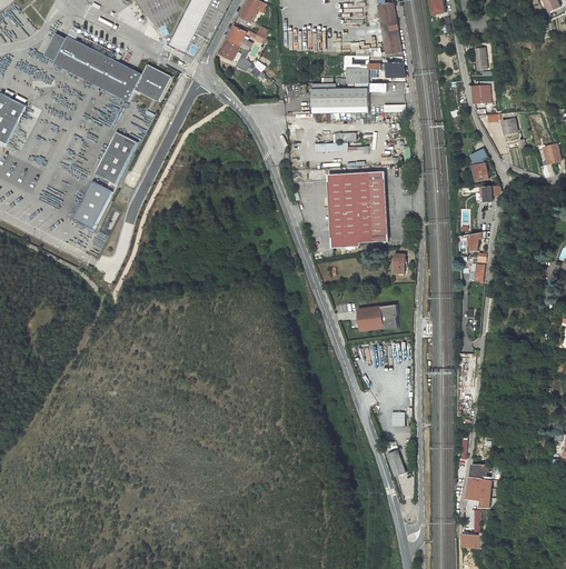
[(247,0),(239,17),(250,22),(261,2),(257,0),(247,0)]
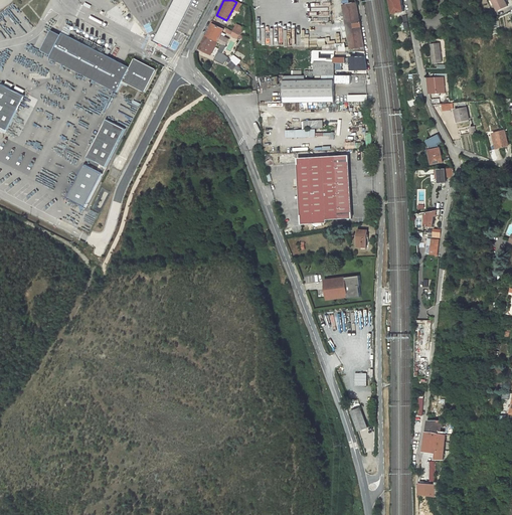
[(347,46),(348,50),(363,50),(354,0),(345,0),(342,0),(343,4),(340,4),(347,46)]
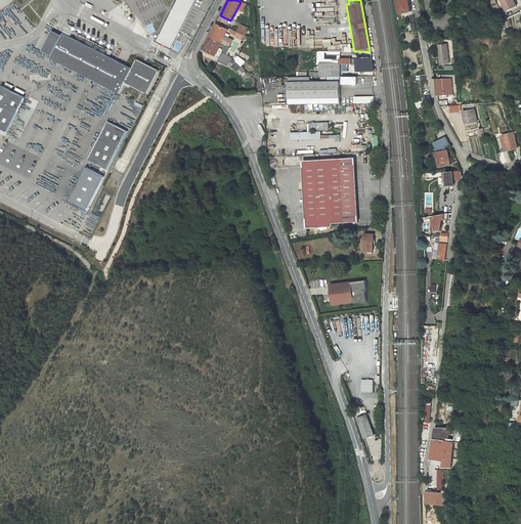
[(394,0),(397,13),(408,11),(406,0),(394,0)]
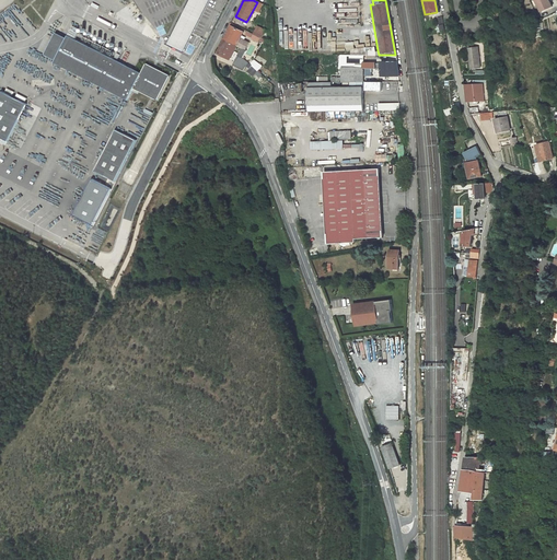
[(531,2),(533,8),(535,7),(538,13),(549,8),(545,0),(532,0),(533,0),(531,2)]
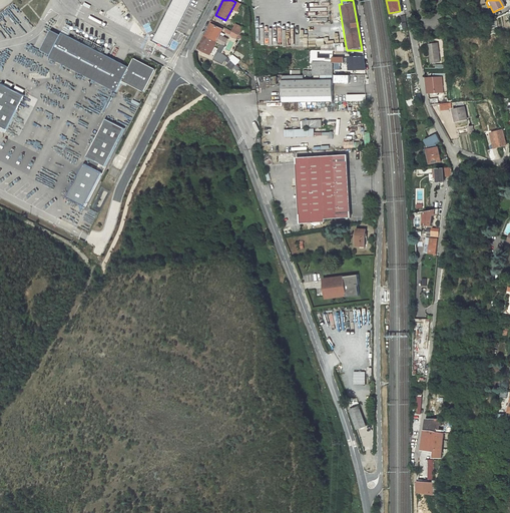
[(322,12),(322,17),(330,17),(329,7),(306,7),(306,12),(322,12)]
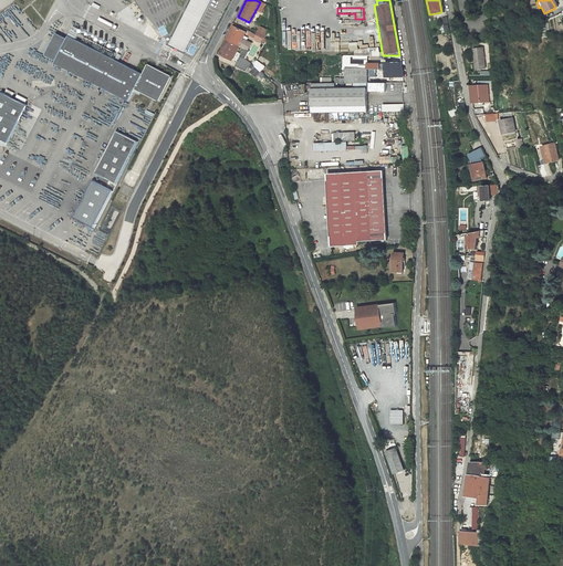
[(232,27),(227,40),(235,45),(237,45),(241,49),(246,50),(249,43),(239,38),(242,32),(232,27)]
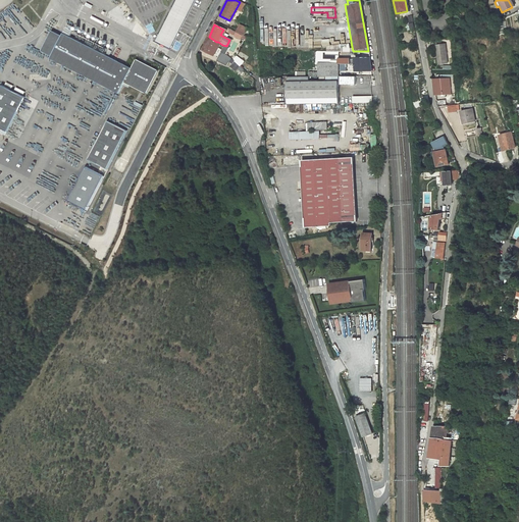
[(234,31),(242,34),(245,28),(238,24),(234,31)]
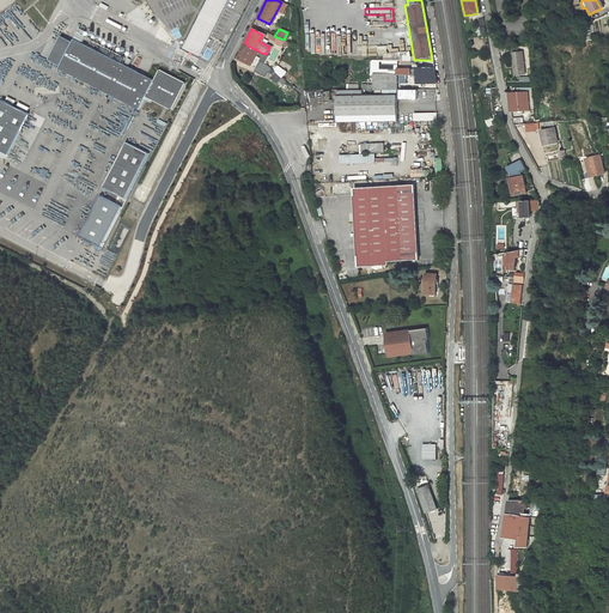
[(284,40),(284,41),(296,47),(294,36),(287,32),(284,40)]
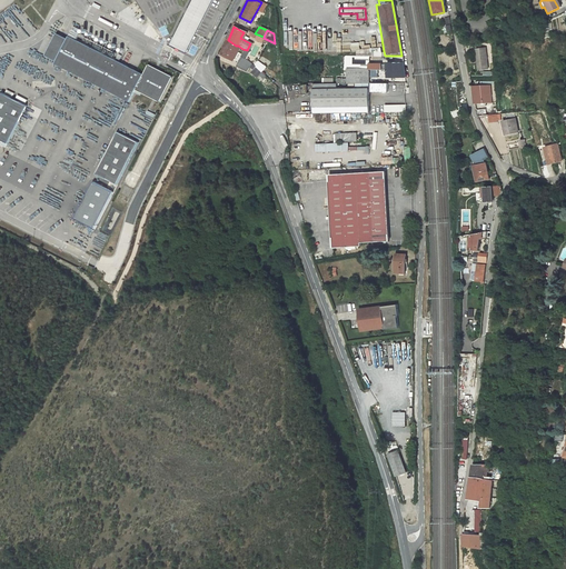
[(47,51),(51,53),(59,40),(62,42),(65,38),(56,33),(47,51)]
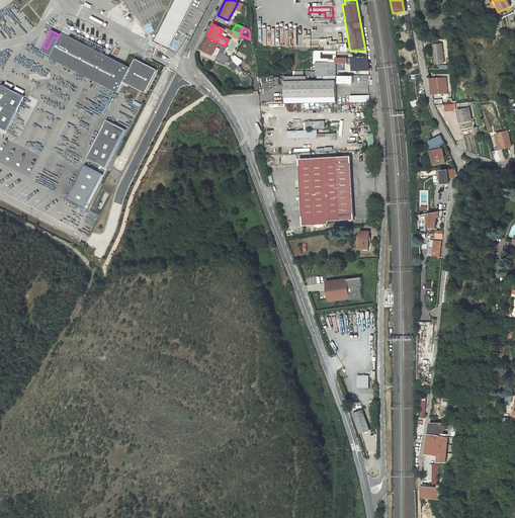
[(127,66),(61,30),(59,34),(57,38),(50,51),(48,55),(115,90),(121,78),(144,90),(154,70),(132,59),(127,66)]
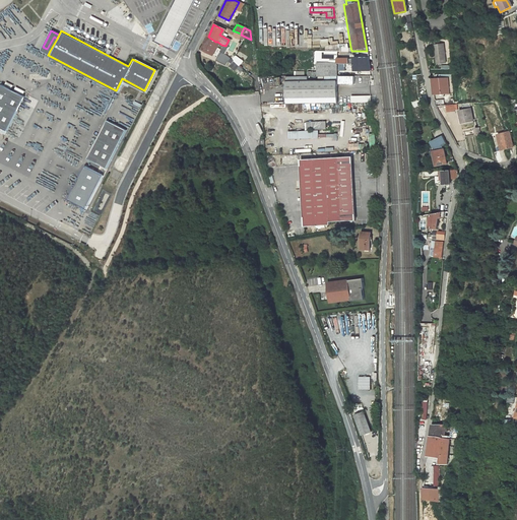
[(233,30),(231,36),(238,40),(240,35),(233,30)]
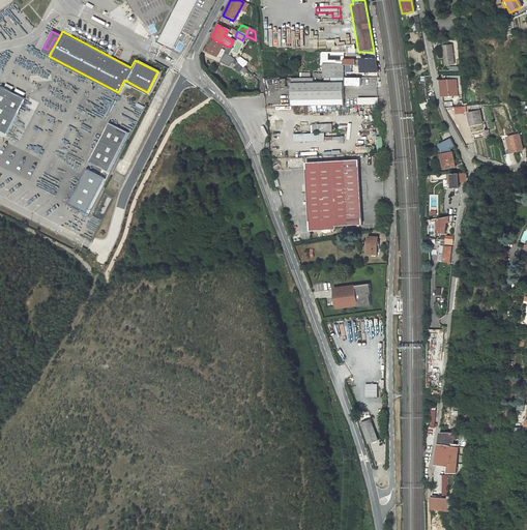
[(51,52),(58,39),(55,37),(48,50),(51,52)]
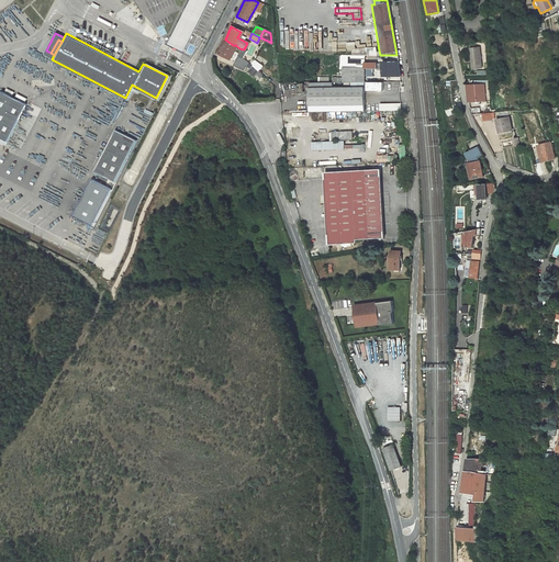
[(233,45),(225,40),(217,54),(226,58),(231,51),(233,45)]
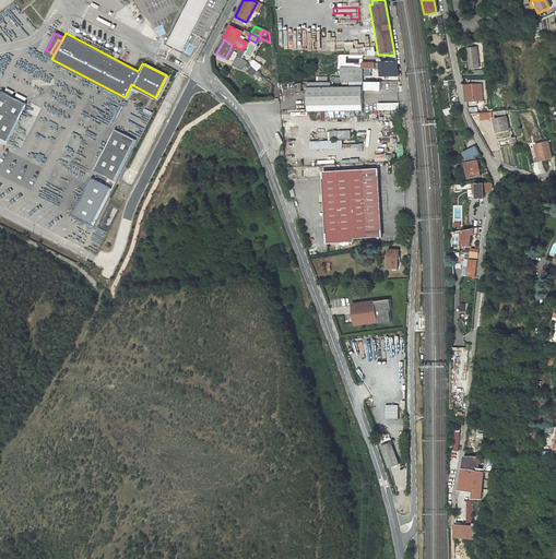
[(464,48),(468,68),(476,67),(474,47),(464,48)]
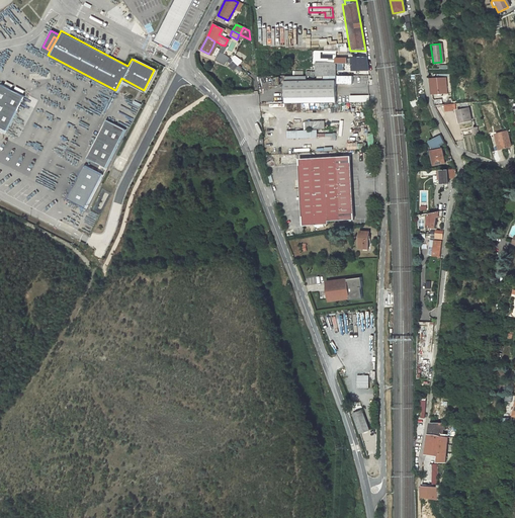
[(225,46),(221,45),(217,52),(223,54),(226,47),(225,46)]
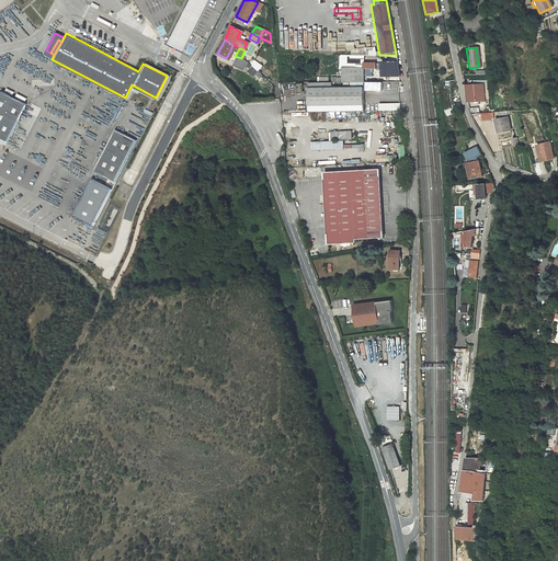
[(340,82),(362,82),(362,71),(379,71),(379,76),(399,76),(397,61),(379,61),(379,68),(375,67),(375,63),(362,63),(363,55),(361,55),(354,55),(349,55),(338,55),(337,63),(341,63),(341,67),(340,67),(340,77),(330,77),(330,82),(340,82)]
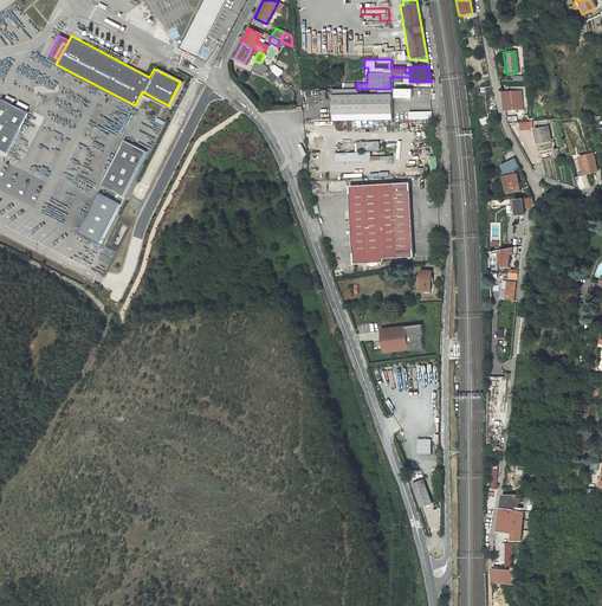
[(253,60),(248,69),(260,75),(265,68),(260,63),(253,60)]
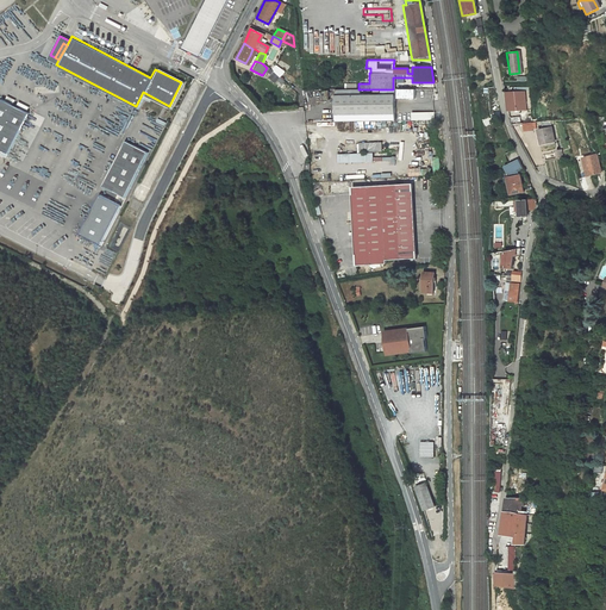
[(277,78),(270,72),(266,78),(272,83),(277,78)]
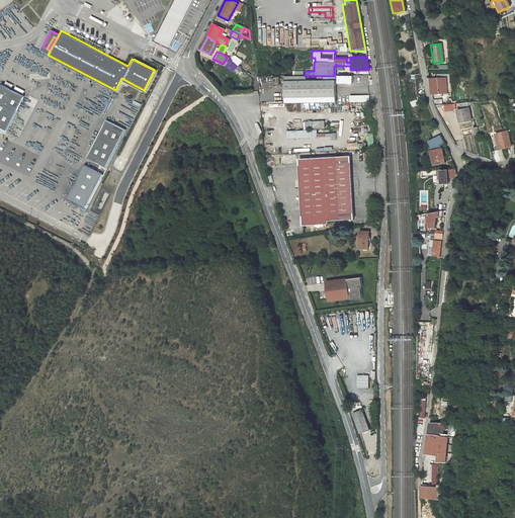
[(341,75),(341,84),(351,84),(351,75),(341,75)]
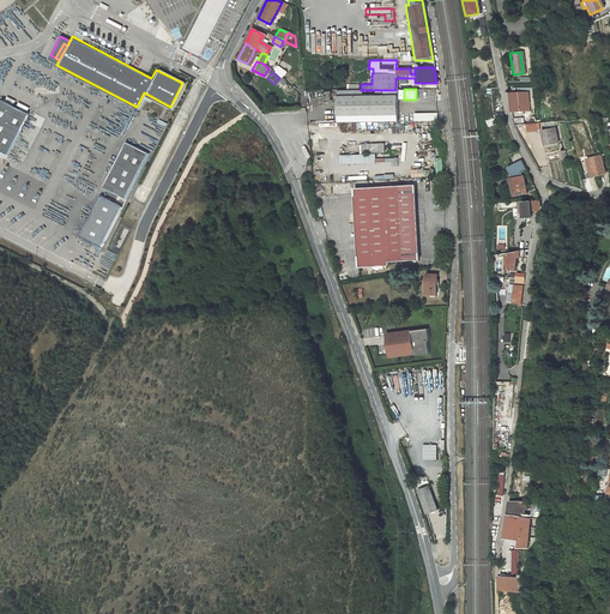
[(507,90),(509,112),(527,110),(526,91),(517,92),(517,89),(507,90)]
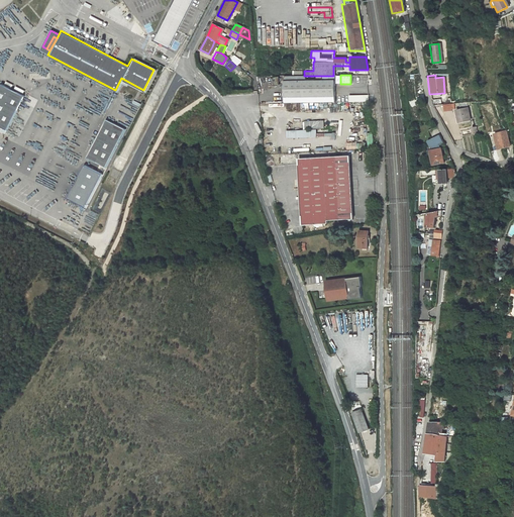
[(333,96),(333,81),(313,81),(283,81),(283,96),(333,96)]
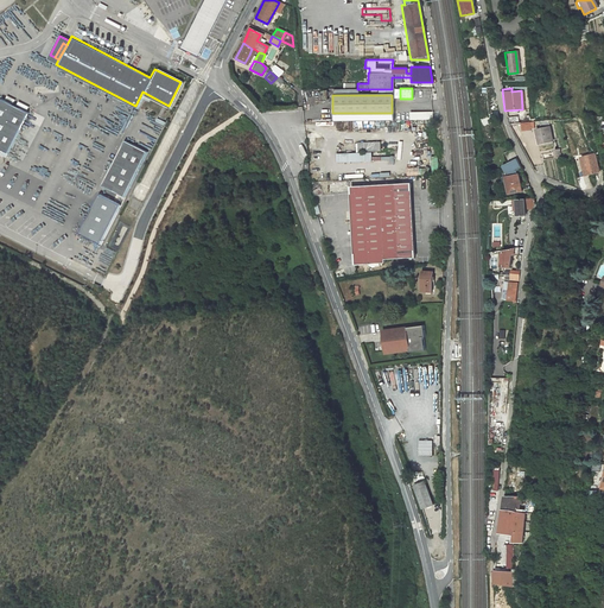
[(0,99),(0,150),(6,153),(26,113),(0,99)]
